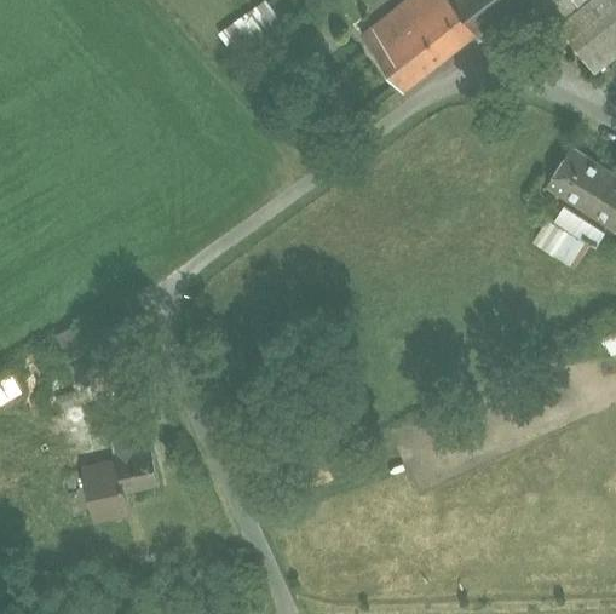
[(217,34),(232,58),(282,24),(265,0),(217,34)]
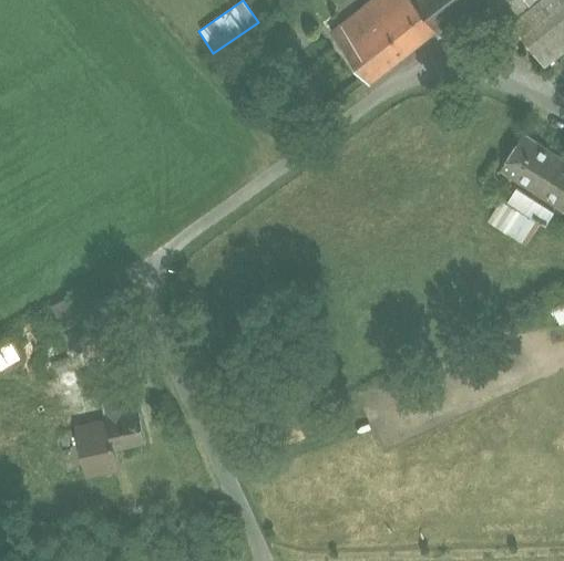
[(563,0),(363,0),(328,28),(362,72),(455,0),(468,0),(484,21),(502,8),(543,62),(563,45),(563,0)]
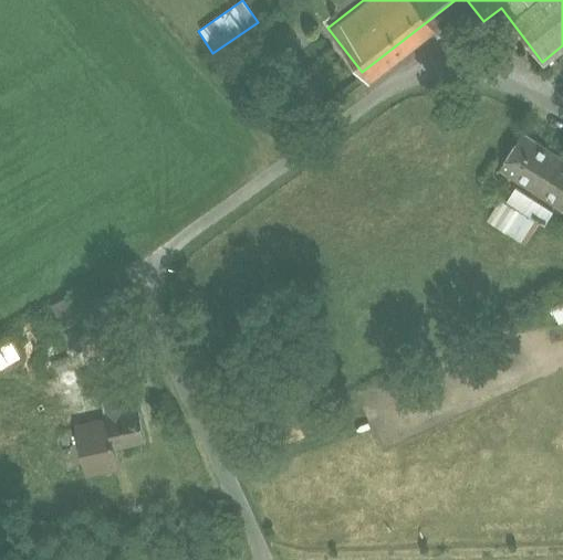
[(562,160),(528,138),(504,173),(562,210),(562,160)]
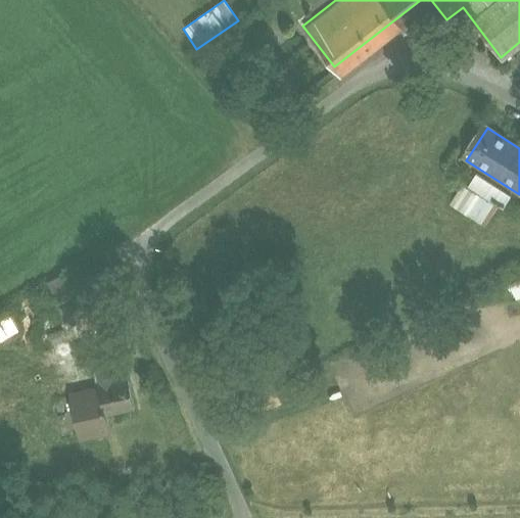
[(516,201),(475,175),(467,187),(508,214),(516,201)]
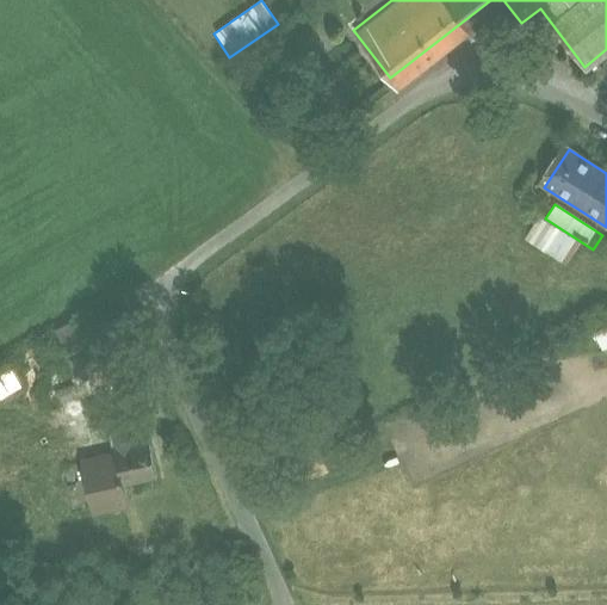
[(606,328),(590,337),(600,353),(606,350),(606,328)]
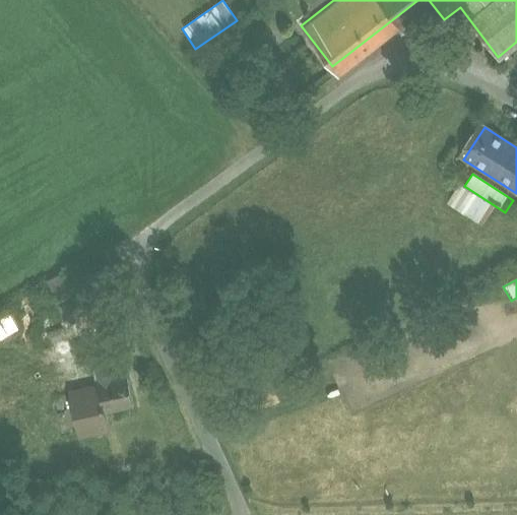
[(0,338),(14,333),(8,318),(0,320),(0,338)]
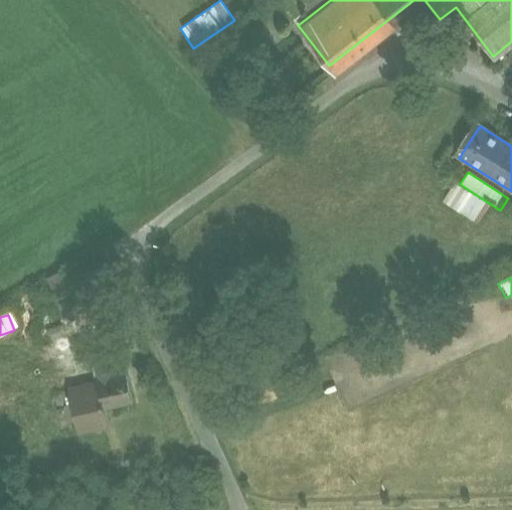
[(73,399),(74,433),(111,432),(110,412),(130,411),(128,374),(99,375),(100,398),(73,399)]
